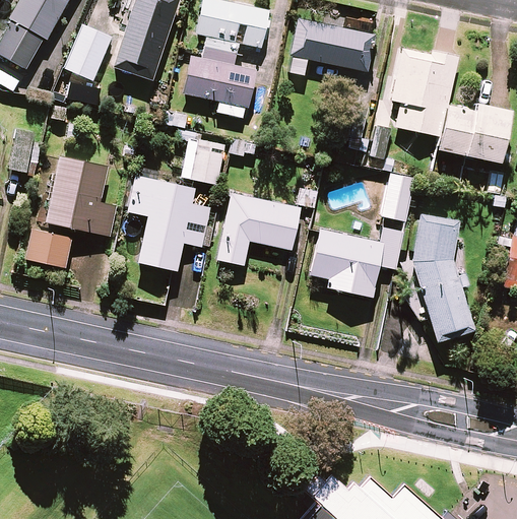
[(21,0),(0,43),(0,54),(27,68),(44,37),(50,40),(69,0),(21,0)]
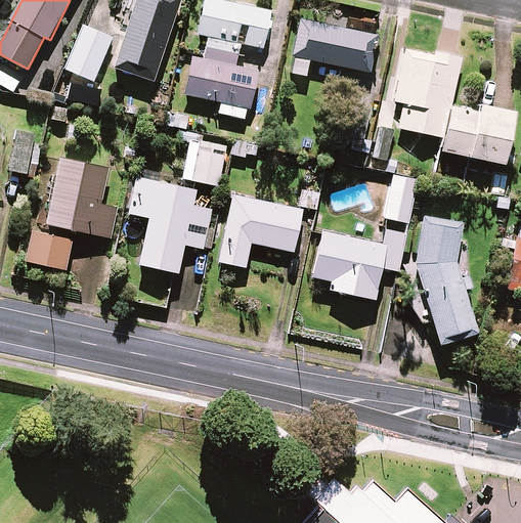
[(178,0),(134,0),(111,71),(149,83),(178,0)]
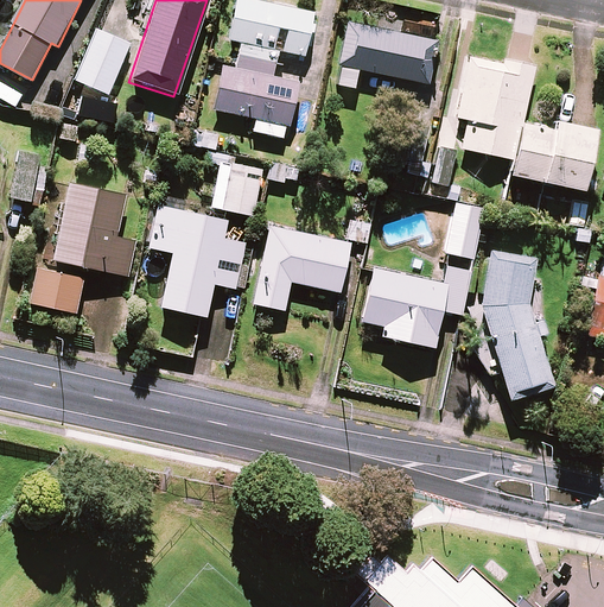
[(315,11),(252,0),(237,0),(230,39),(243,42),(239,69),(223,67),(216,111),(258,118),(255,132),(290,138),(299,82),(275,77),(280,50),(307,55),(315,11)]
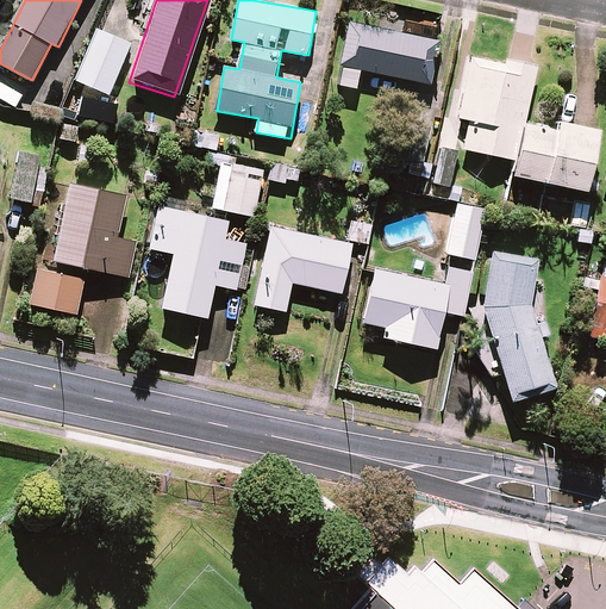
[(339,85),(358,88),(360,84),(373,86),(375,73),(429,82),(436,39),(349,25),(339,85)]
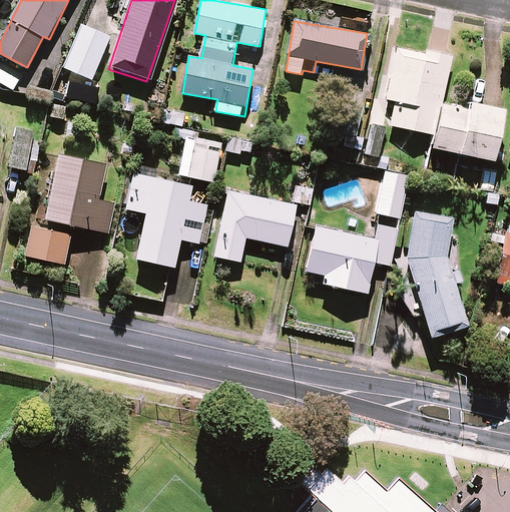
[(109,37),(81,25),(62,67),(91,79),(109,37)]
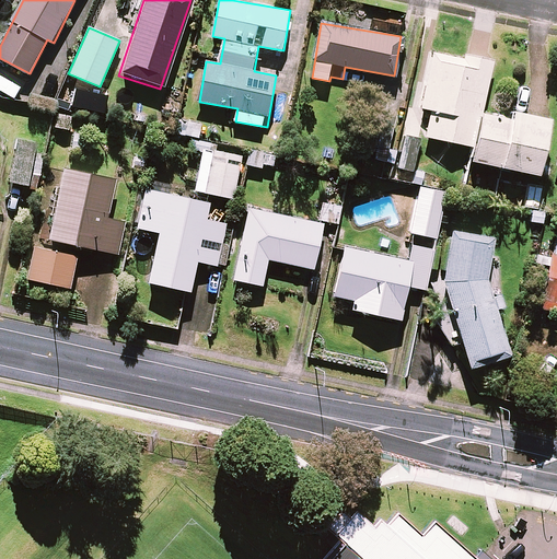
[(465,59),(434,53),(422,108),(432,111),(427,137),(474,147),(471,162),(538,176),(549,120),(512,113),(511,120),(483,115),(494,61),(466,56),(465,59)]
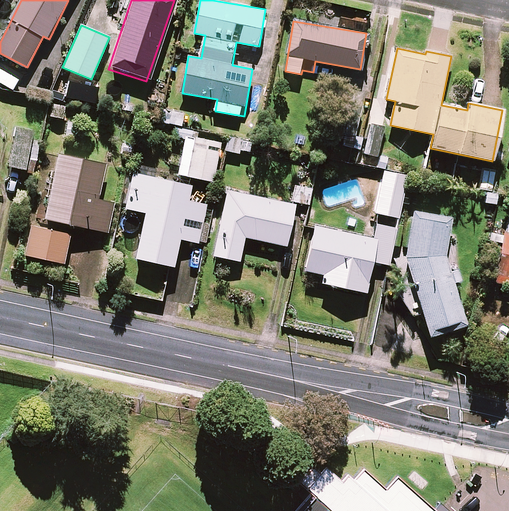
[(366,95),(345,91),(338,131),(347,133),(344,145),(357,147),(366,95)]
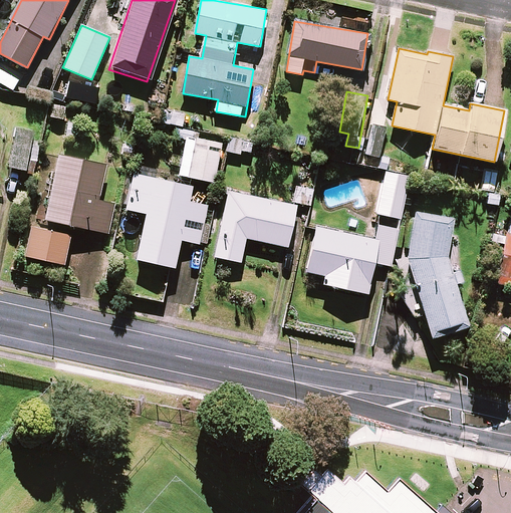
[(32,133),(15,130),(8,167),(24,171),(32,133)]
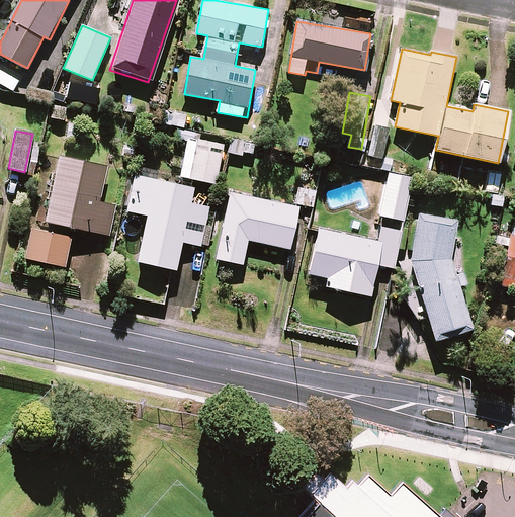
[(174,139),(186,142),(179,176),(216,184),(224,145),(197,140),(198,135),(176,131),(174,139)]
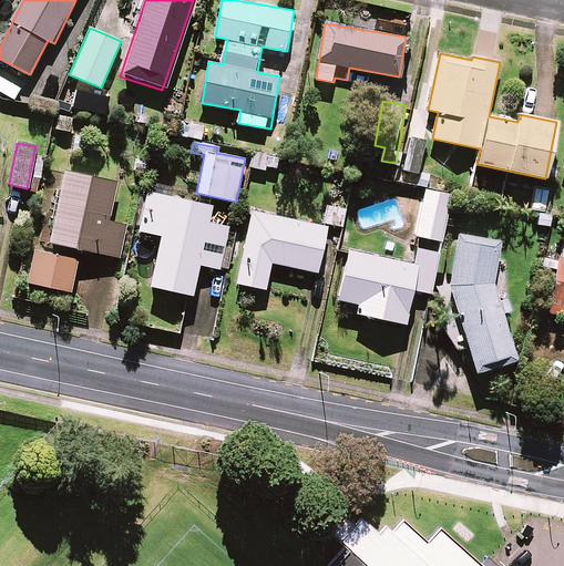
[(118,181),(65,172),(52,244),(122,257),(127,224),(110,222),(118,181)]
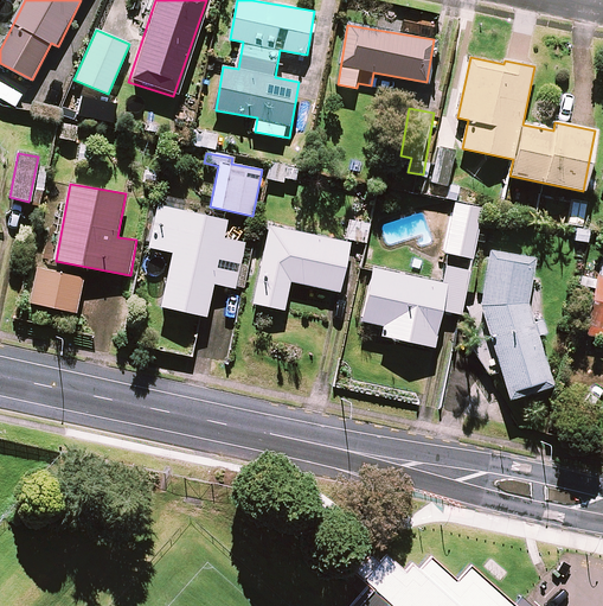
[(482,206),(456,202),(448,253),(474,257),(482,206)]
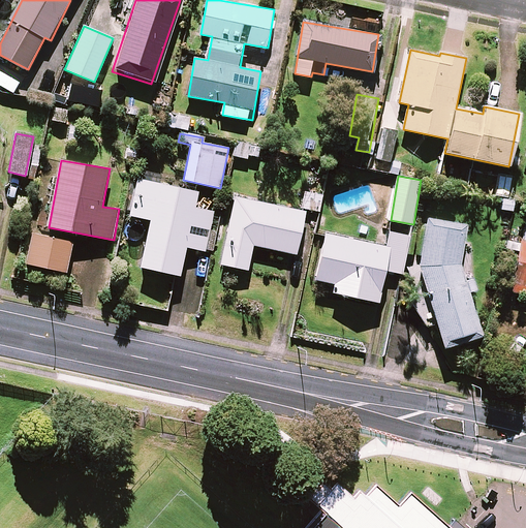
[(198,192),(137,179),(129,215),(152,220),(142,267),(180,275),(186,246),(207,250),(215,212),(195,208),(198,192)]
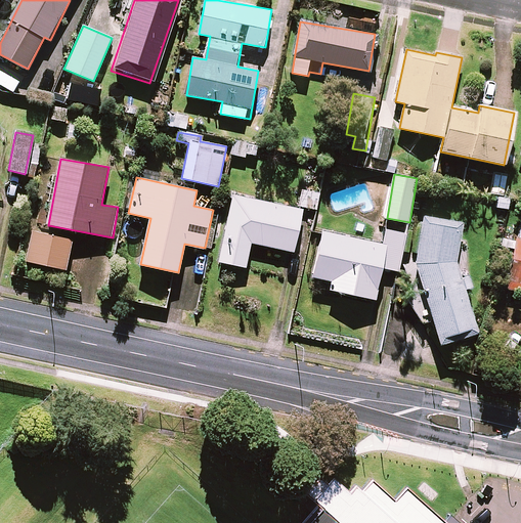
[(320,192),(303,189),(301,207),(318,209),(320,192)]
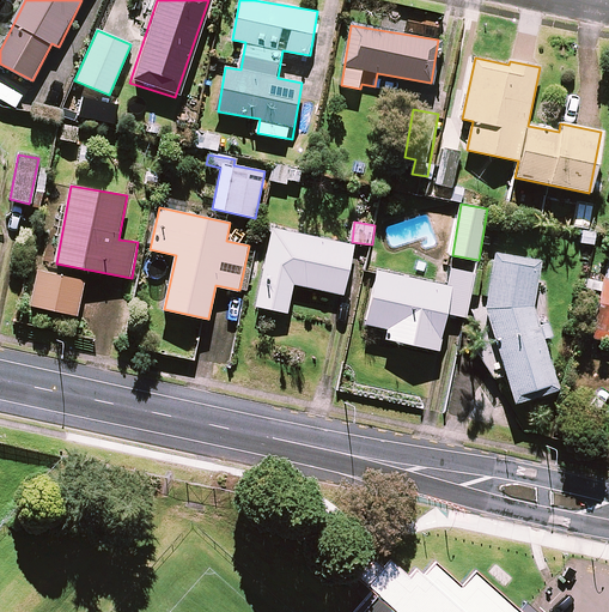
[(354,246),(273,229),(257,307),(288,313),(294,284),(345,294),(354,246)]
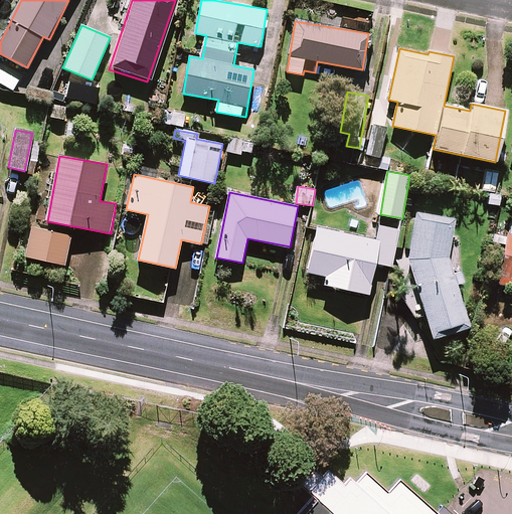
[(401,289),(407,307),(417,318),(425,316),(433,339),(470,328),(458,288),(460,287),(452,261),(449,258),(456,218),(416,212),(408,260),(415,285),(407,287),(401,289)]
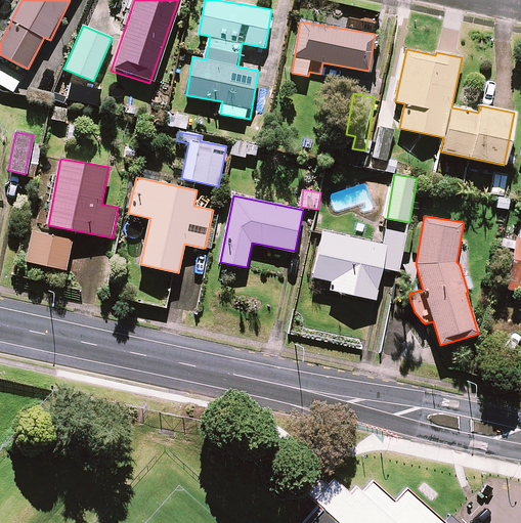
[(405,233),(387,229),(384,244),(323,230),(313,276),(332,280),(330,290),(375,300),(382,266),(397,270),(405,233)]
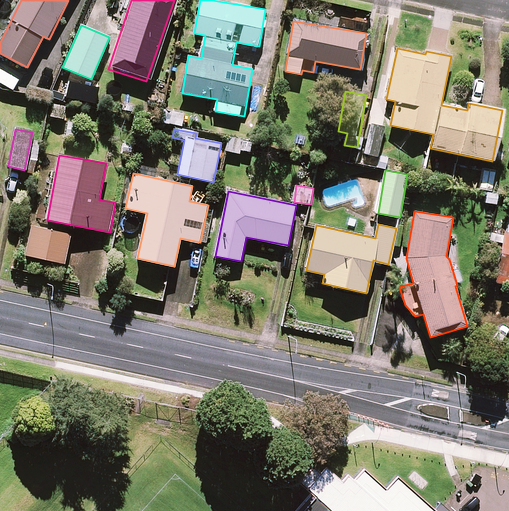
[(70,235),(32,229),(27,256),(66,262),(70,235)]
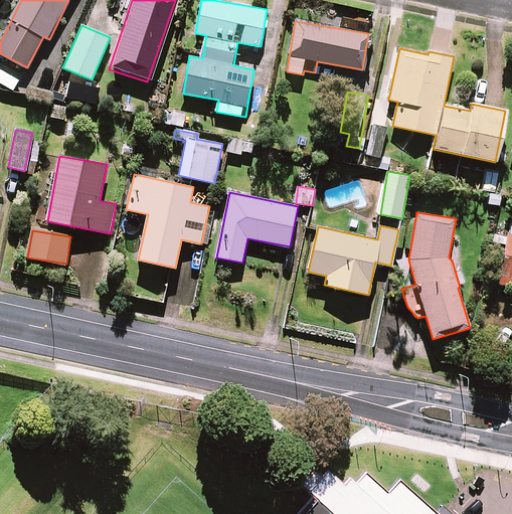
[(511,235),(508,234),(499,284),(511,286),(511,235)]
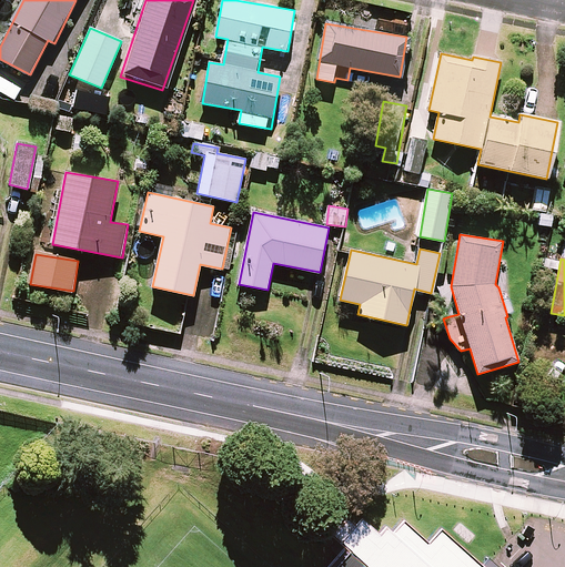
[(501,566),(498,565),(492,559),(484,566),(482,566),(443,532),(431,545),(405,523),(394,534),(389,528),(381,536),(364,520),(359,527),(351,520),(336,535),(332,539),(345,552),(330,566),(501,566)]
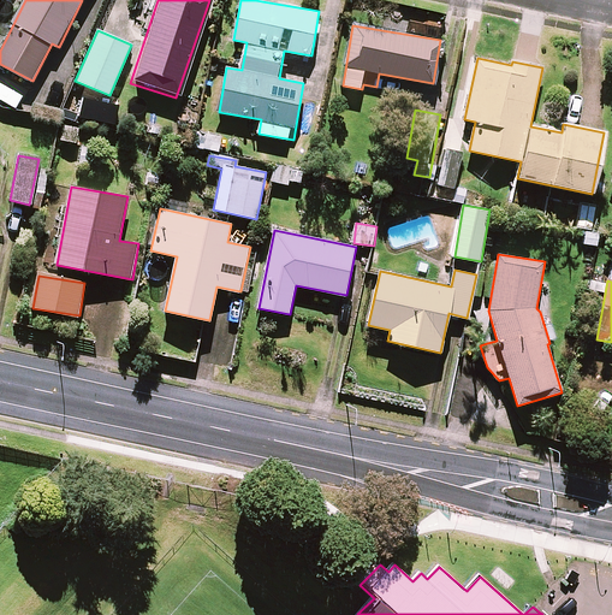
All buildings are outlined.
